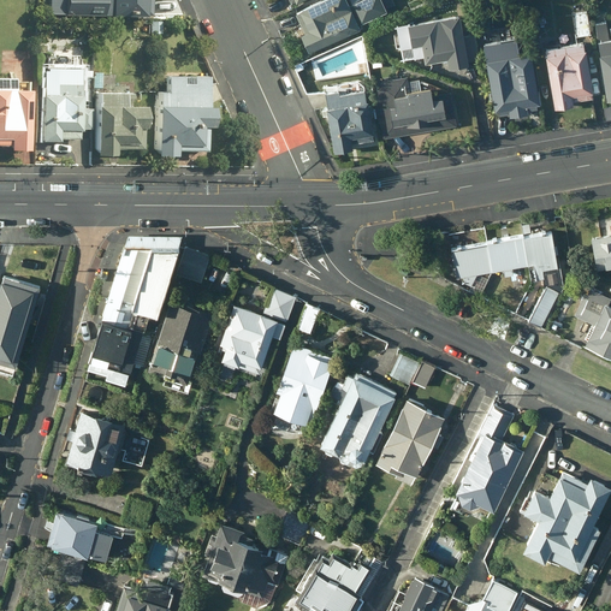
[(110,18),(110,21),(149,21),(149,0),(99,0),(99,5),(88,5),(89,18),(110,18)]
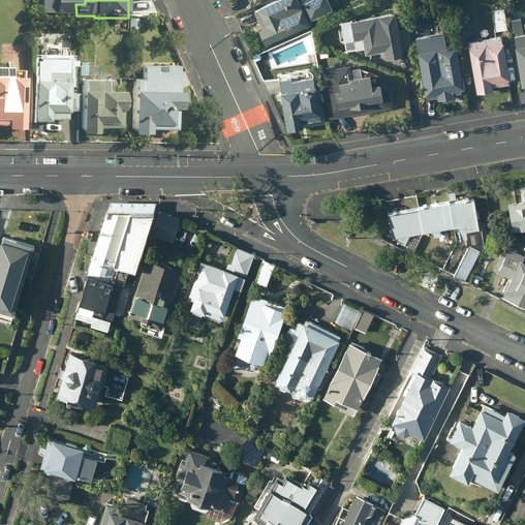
[(266,49),(310,29),(309,27),(315,25),(315,18),(313,11),(314,10),(309,0),(283,0),(257,12),(257,14),(256,14),(264,31),(259,34),(266,49)]
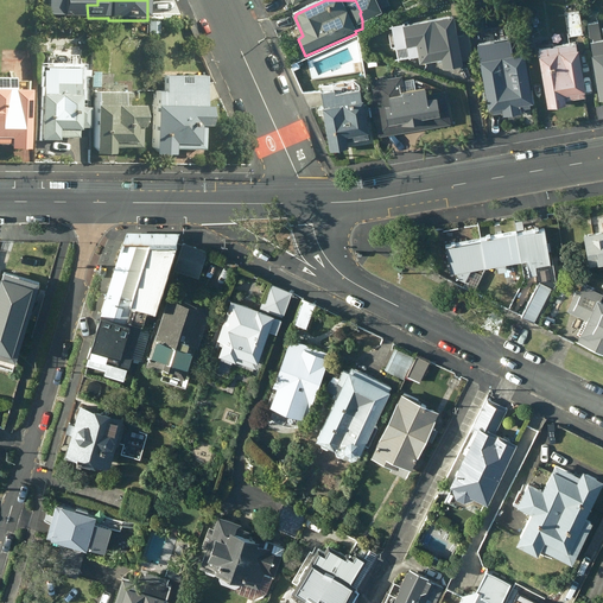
[(181,25),(179,8),(158,8),(157,25),(181,25)]
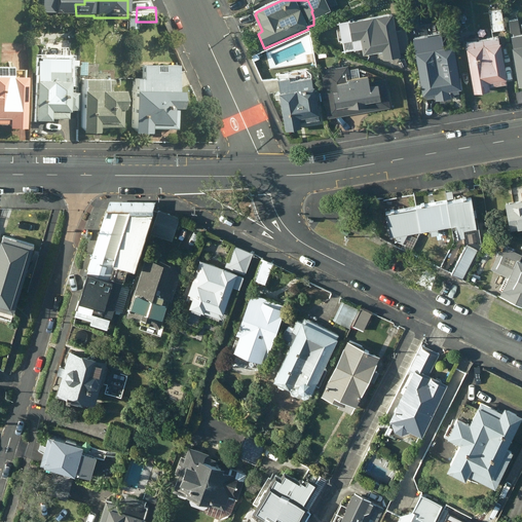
[(505,13),(492,15),(495,36),(508,34),(505,13)]
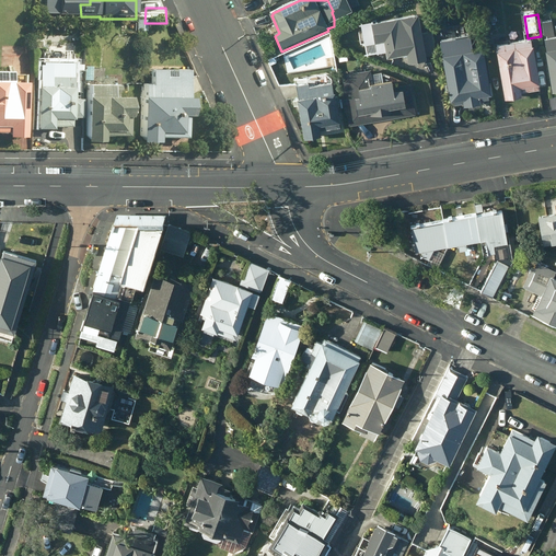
[(428,64),(418,18),(372,26),(375,47),(384,45),(387,62),(408,59),(409,67),(428,64)]
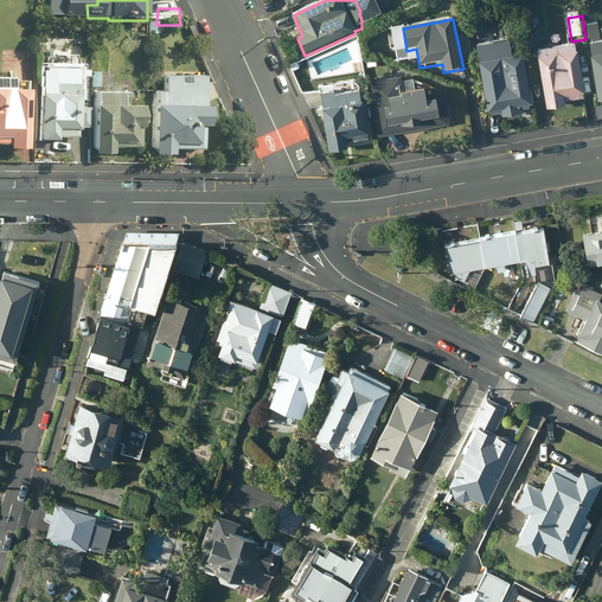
[(160,38),(160,26),(149,26),(149,39),(160,38)]
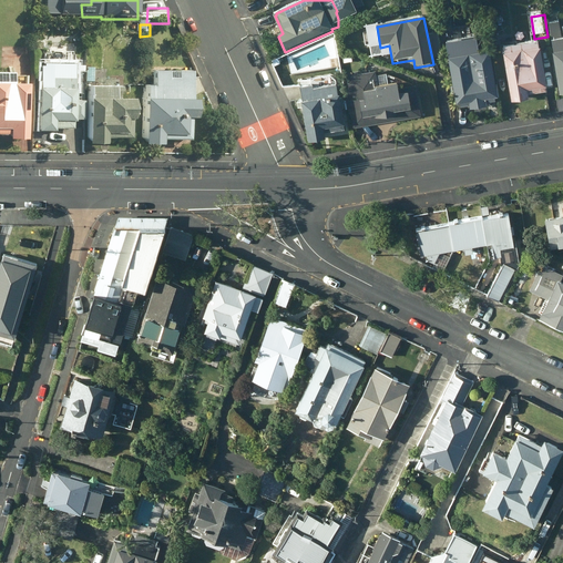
[(562,30),(561,24),(551,26),(554,42),(562,40),(562,30)]
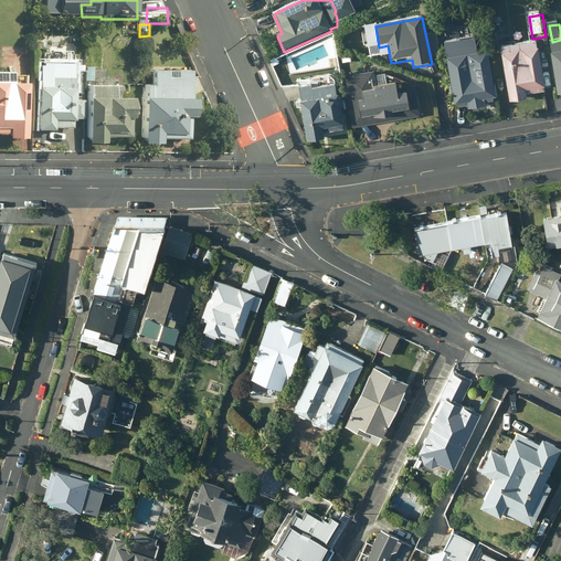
[(443,60),(438,35),(427,38),(432,62),(443,60)]
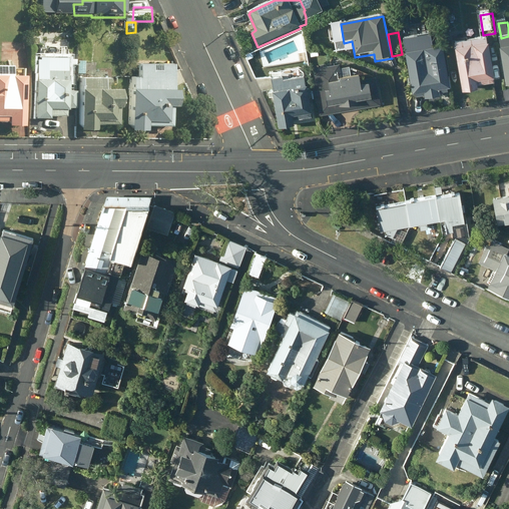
[(502,49),(499,49),(507,88),(508,88),(508,37),(500,39),(502,49)]
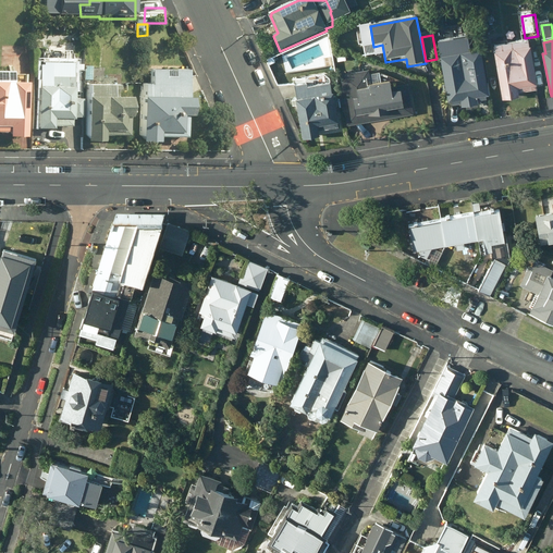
[(452,57),(440,59),(449,106),(453,105),(453,109),(462,108),(463,110),(479,108),(479,105),(488,102),(487,99),(490,98),(481,52),(470,54),(468,41),(450,45),(452,57)]
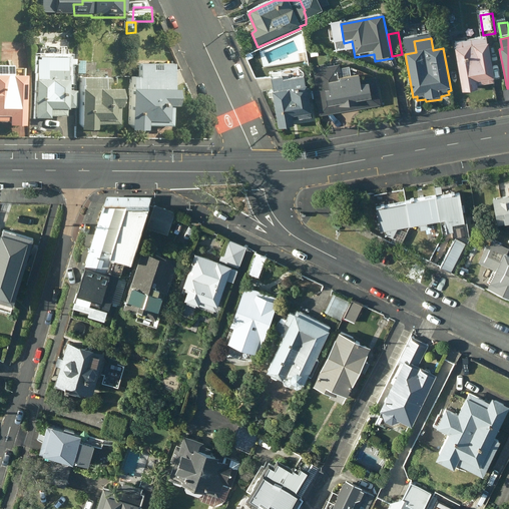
[(487,39),(454,45),(463,94),(479,92),(478,88),(495,85),(487,39)]
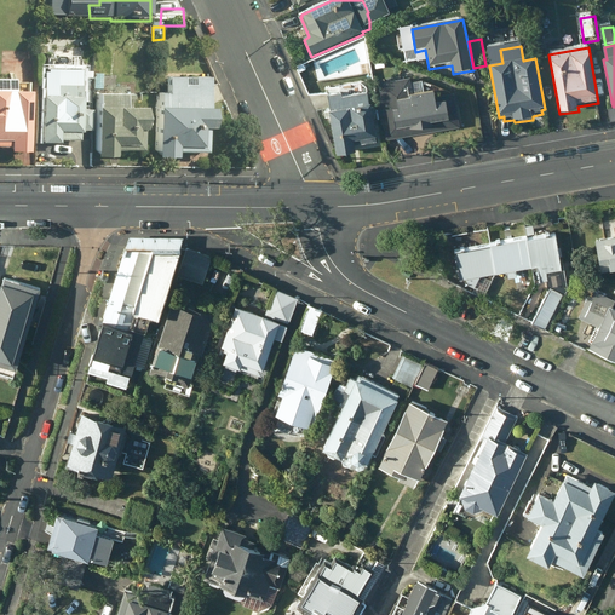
[(45,76),(40,76),(40,147),(57,147),(57,137),(61,137),(61,144),(79,144),(79,134),(92,134),(92,114),(79,114),(79,74),(45,74),(45,76)]
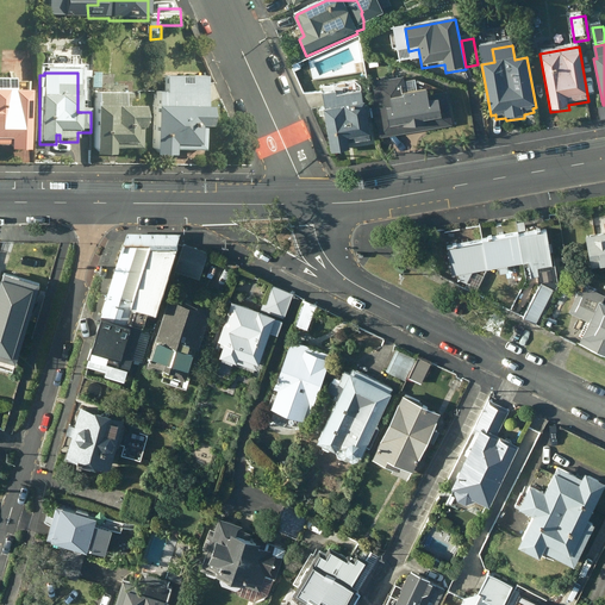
[(153,104),(150,104),(150,156),(170,157),(170,149),(200,149),(200,125),(204,124),(204,105),(200,105),(200,75),(161,74),(160,91),(153,91),(153,104)]
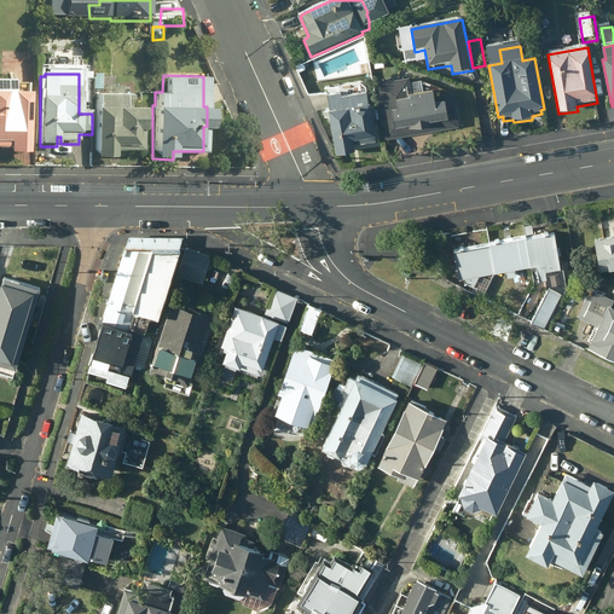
[(378,97),(388,144),(462,131),(456,97),(433,100),(432,93),(426,94),(423,84),(412,86),(411,81),(380,87),(381,97),(378,97)]
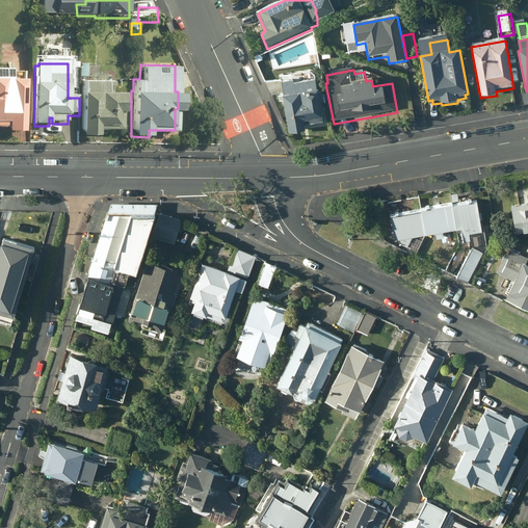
[(5,134),(22,134),(22,75),(9,75),(9,72),(0,71),(0,130),(5,130),(5,134)]
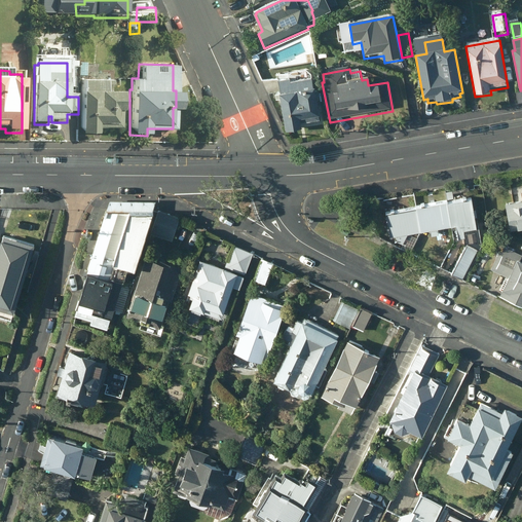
[(314,94),(311,80),(291,84),(290,80),(277,82),(281,96),(278,97),(286,136),(302,133),(301,126),(321,123),(317,104),(320,103),(318,92),(314,94)]
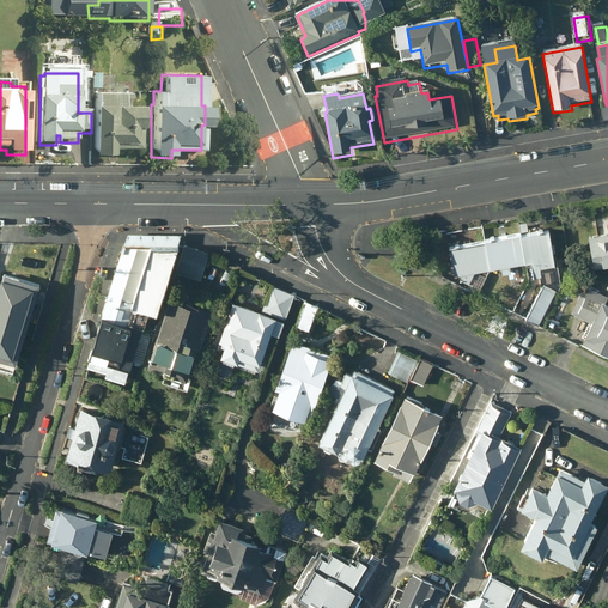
[(95,110),(92,111),(93,159),(111,159),(111,153),(139,152),(138,111),(121,111),(120,103),(129,103),(129,97),(95,98),(95,110)]
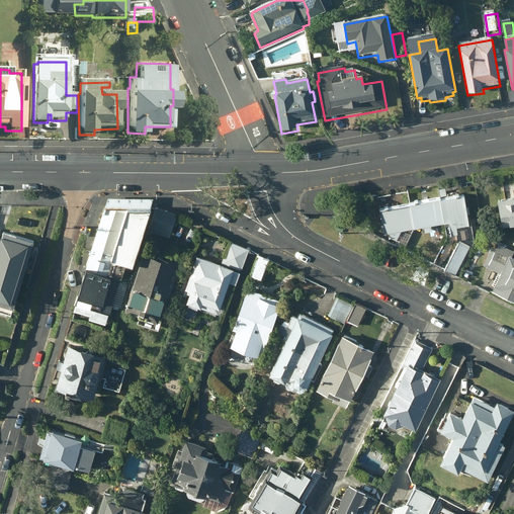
[(49,123),(32,123),(31,141),(49,141),(49,123)]
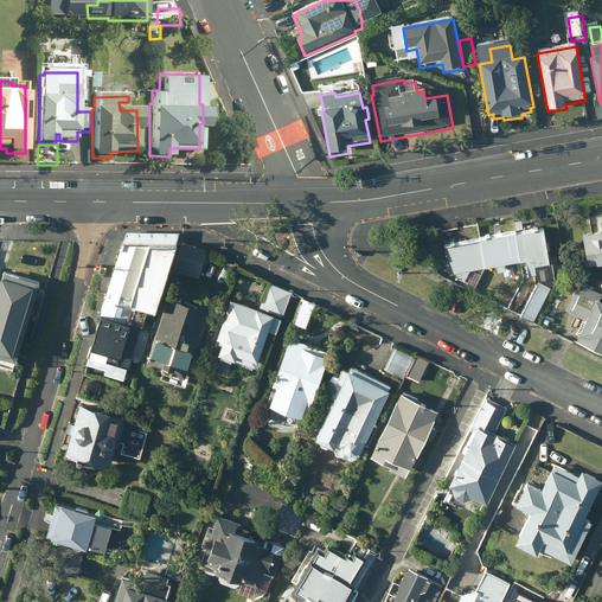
[(518,236),(523,264),(531,263),(533,280),(543,277),(542,268),(556,266),(550,230),(518,236)]
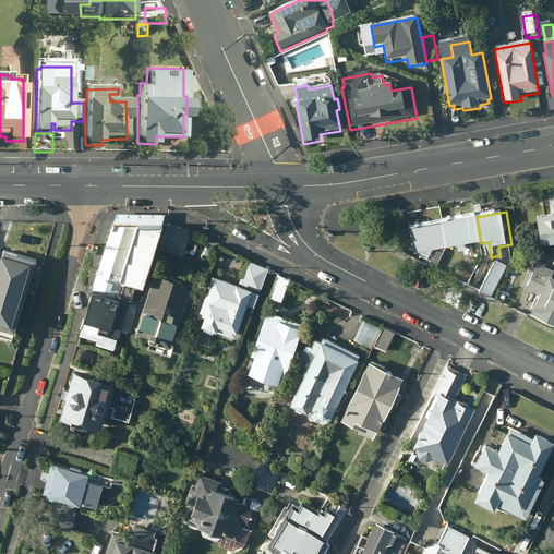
[(553,213),(537,216),(542,247),(553,244),(553,213)]
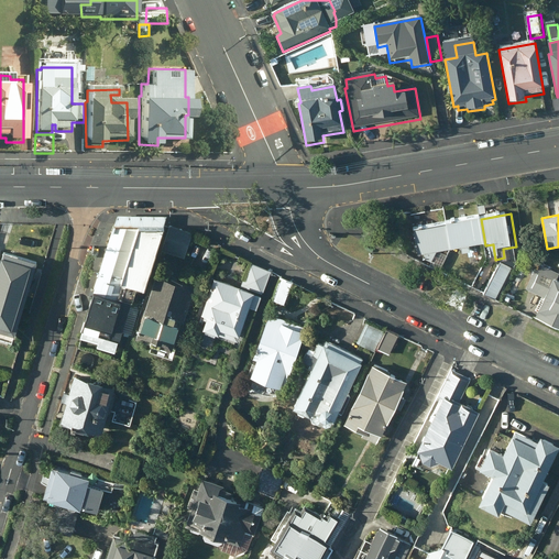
[(450,223),(455,250),(485,245),(481,219),(450,223)]
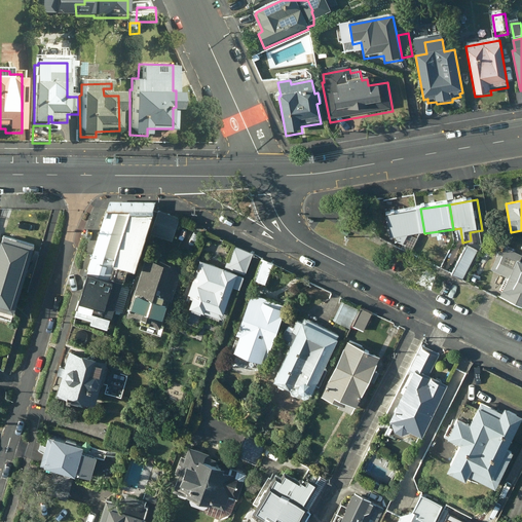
[(392,214),(396,238),(424,233),(420,209),(392,214)]
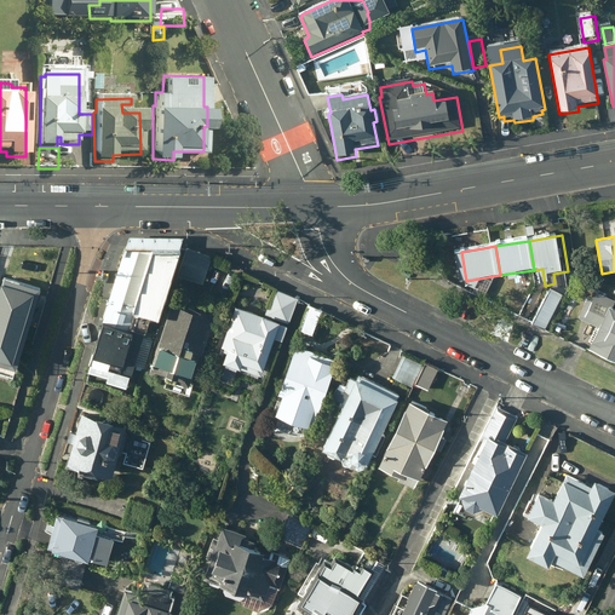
[(187,248),(133,248),(111,321),(150,333),(156,315),(166,319),(187,248)]
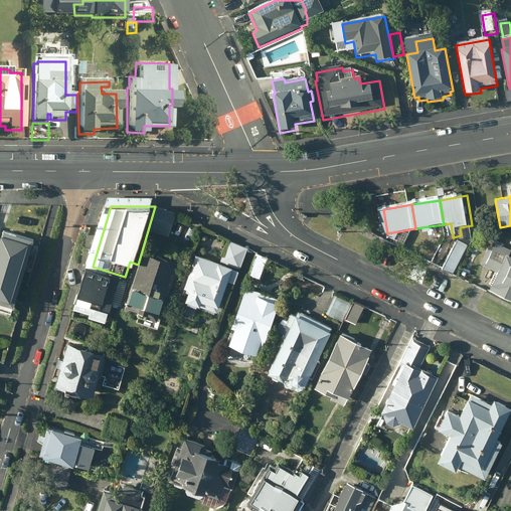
[(173,238),(181,215),(160,208),(152,232),(173,238)]
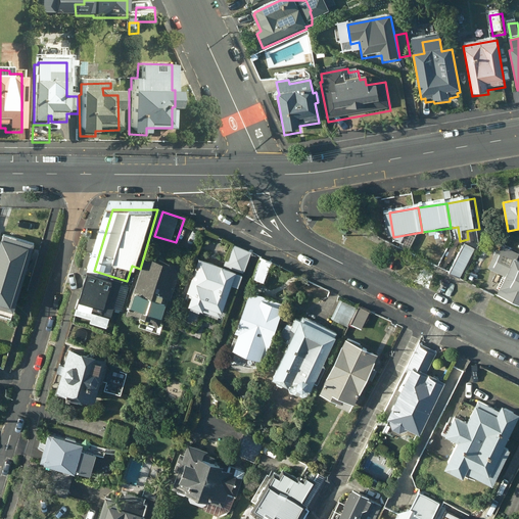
[(422,240),(412,235),(405,250),(415,254),(422,240)]
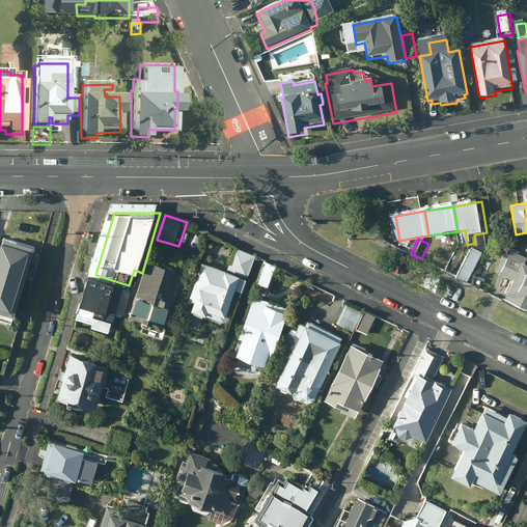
[(0,275),(0,309),(24,316),(42,253),(8,244),(0,275)]
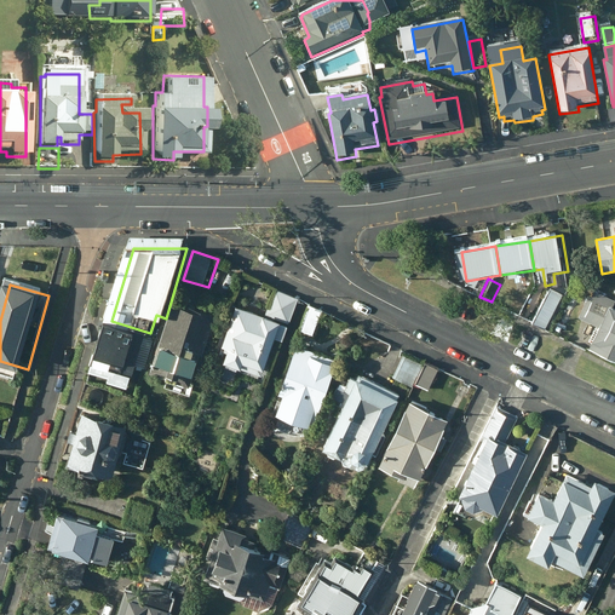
[(276,291),(268,316),(292,326),(302,300),(276,291)]
